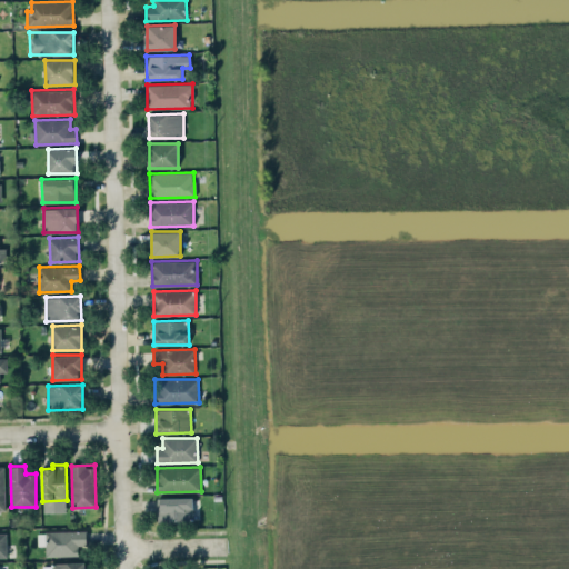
[(157,498),(158,521),(193,521),(192,497),(157,498)]
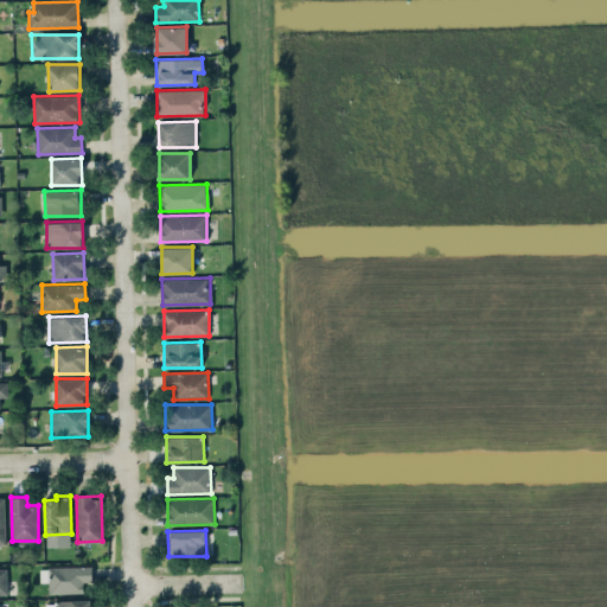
[(49,593),(84,593),(84,583),(93,583),(93,566),(40,567),(40,581),(49,581),(49,593)]
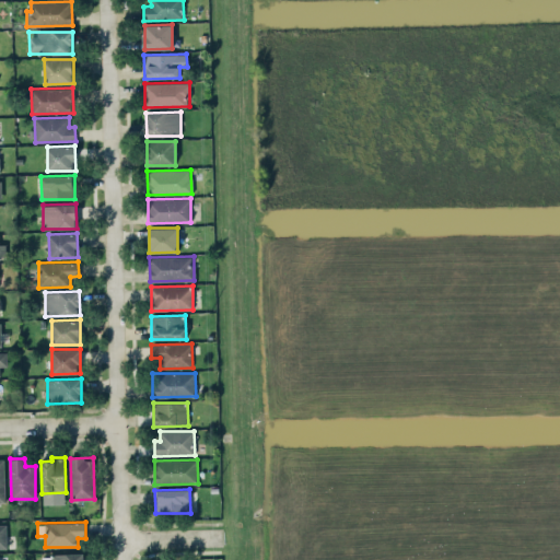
All buildings are outlined.
